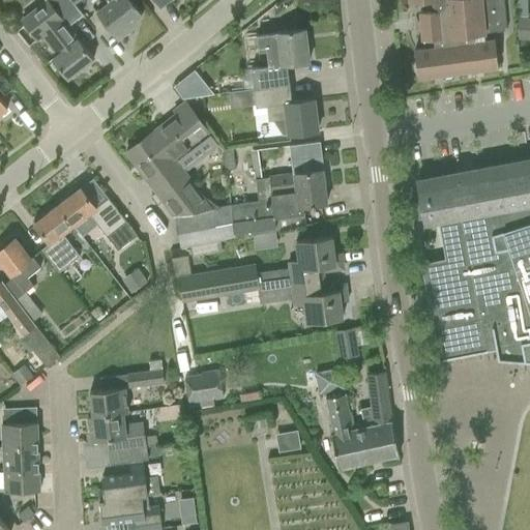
[(72,5),(68,0),(45,0),(47,2),(23,21),(25,25),(37,40),(43,36),(58,55),(52,59),(67,79),(93,59),(79,39),(78,40),(68,28),(84,16),(75,4),(72,5)]
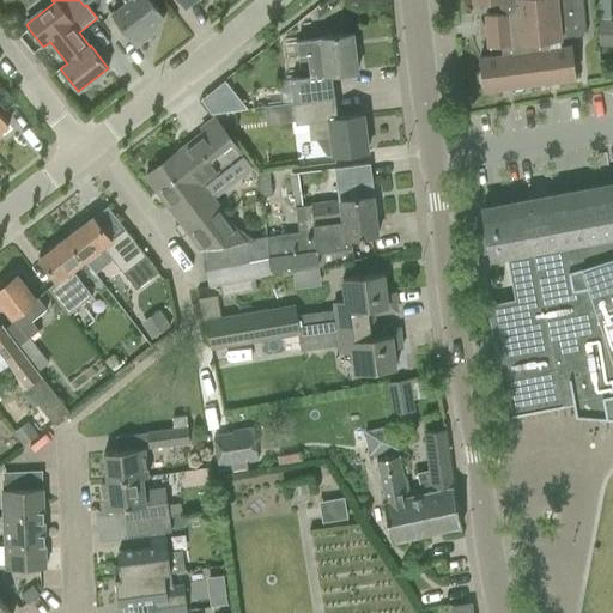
[(131,0),(113,14),(137,46),(152,34),(150,30),(164,18),(149,0),(131,0)]
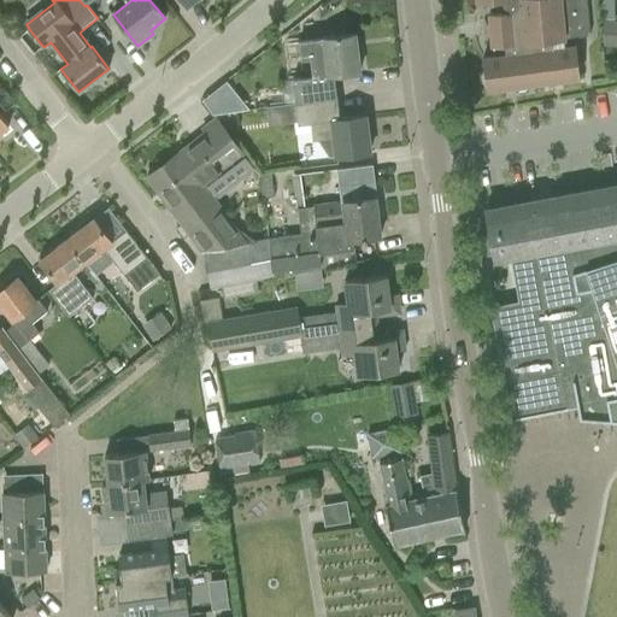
[(495,57),(482,59),(487,90),(580,77),(575,46),(564,47),(563,40),(564,40),(564,37),(589,35),(586,0),(476,0),(477,3),(491,3),(491,13),(489,13),(492,46),(494,46),(495,57)]
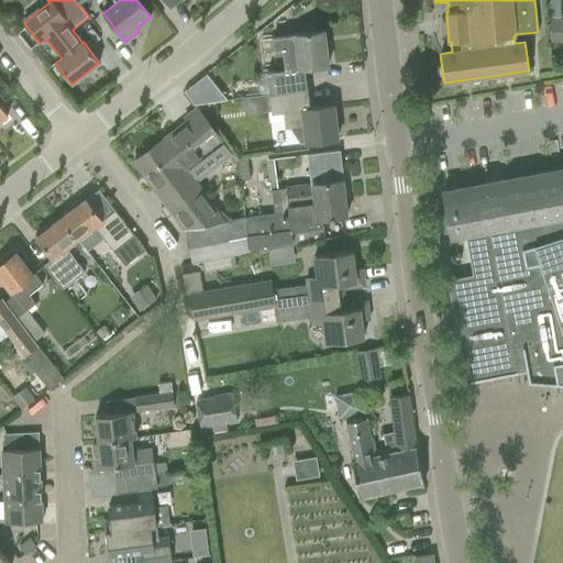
[(551,0),(550,19),(561,20),(560,0),(551,0)]
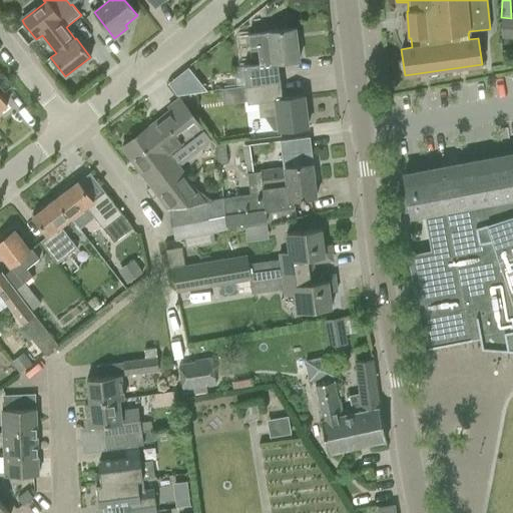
[(501,17),(500,38),(512,38),(512,18),(511,18),(501,17)]
